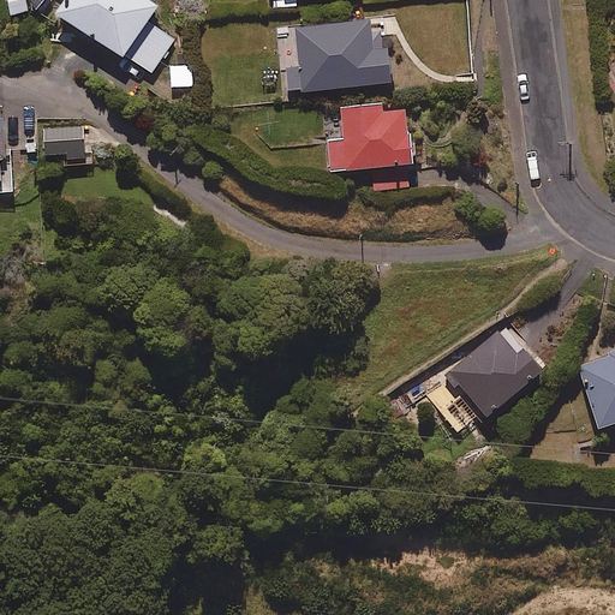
[(30,9),(28,0),(6,0),(10,15),(30,9)]
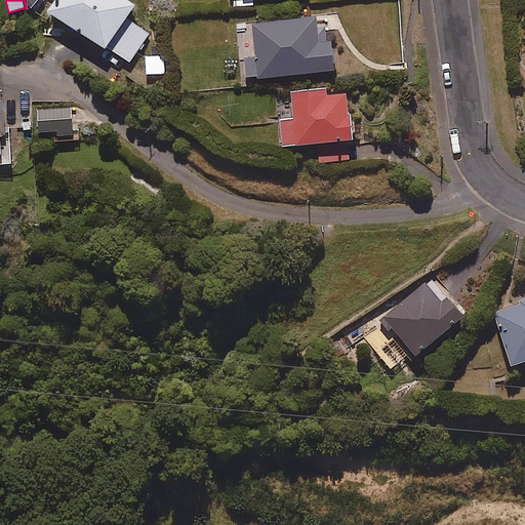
[(132,0),(54,0),(48,9),(107,49),(111,43),(132,57),(149,33),(126,18),(136,3),(132,0)]
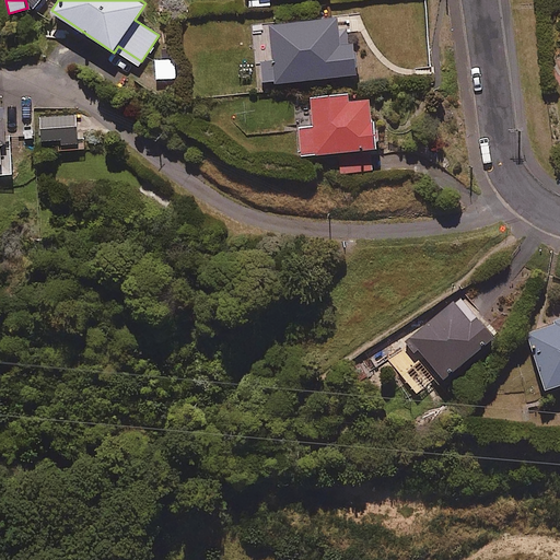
[(335,16),(266,25),(270,60),(257,61),(260,82),(271,81),(271,85),(356,74),(352,43),(349,43),(347,26),(337,28),(335,16)]
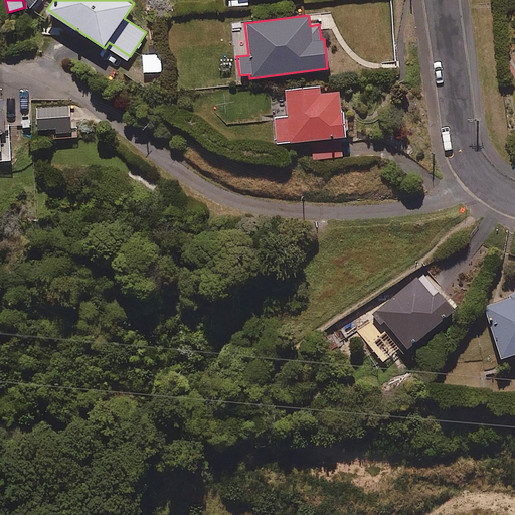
[(317,88),(285,91),(287,116),(273,117),(276,143),(347,136),(344,108),(340,109),(338,92),(318,94),(317,88)]
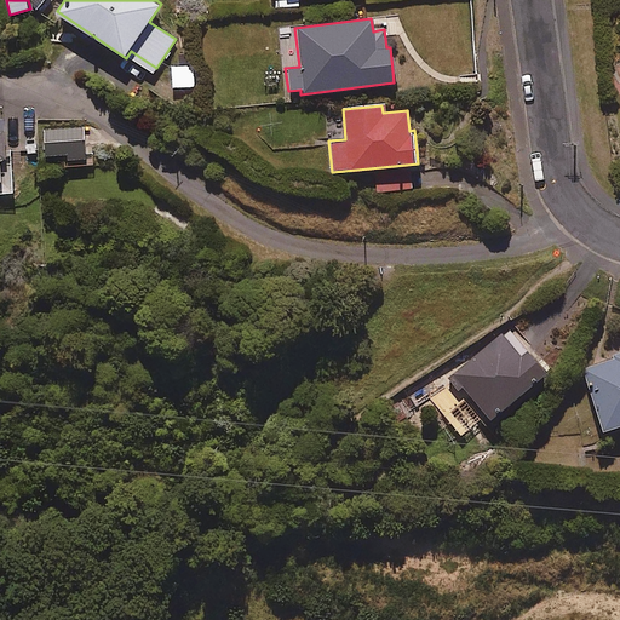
[(7,116),(0,116),(0,191),(15,190),(7,116)]
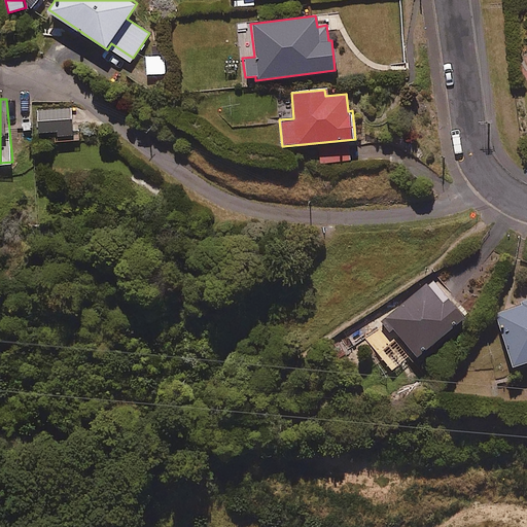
[(73,107),(39,111),(41,132),(58,130),(59,135),(76,134),(73,107)]
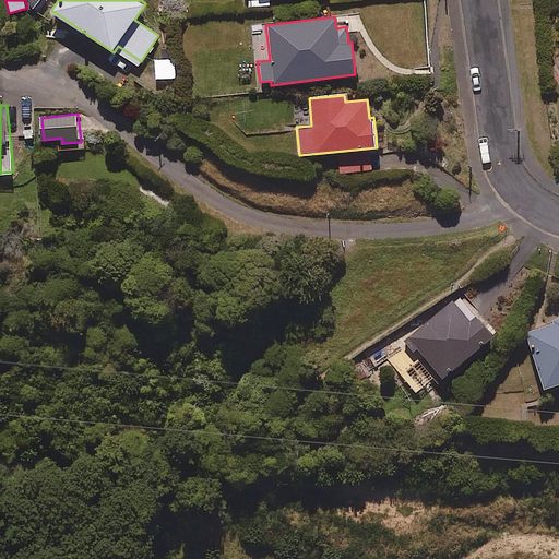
[(468,321),(452,300),(406,336),(440,379),(494,337),(476,316),(468,321)]
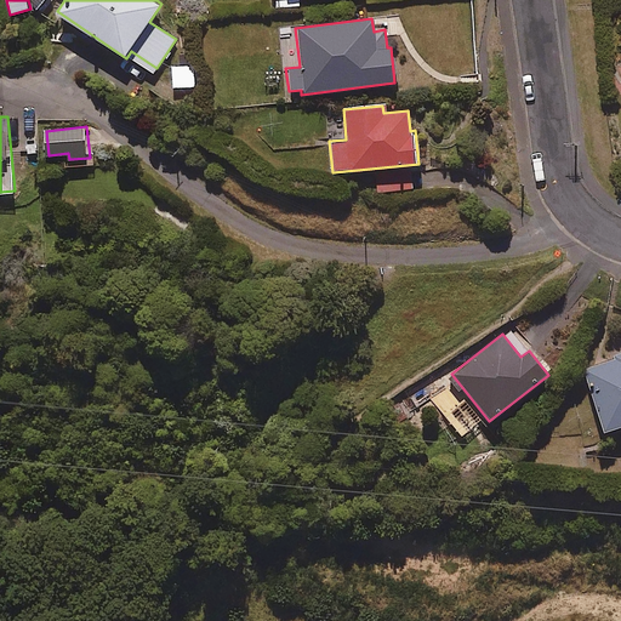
[(620,351),(613,354),(614,359),(582,369),(603,431),(620,425),(620,351)]
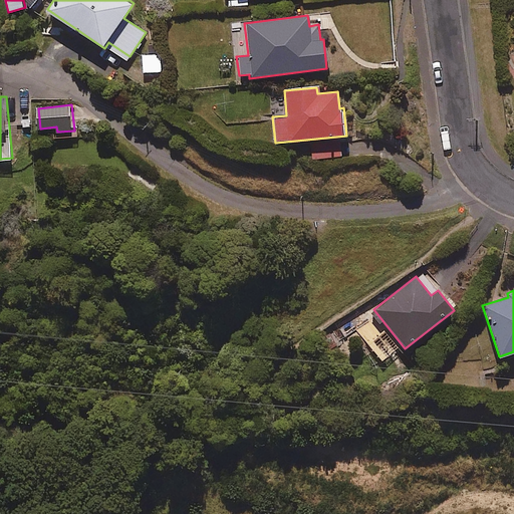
All buildings are outlined.
